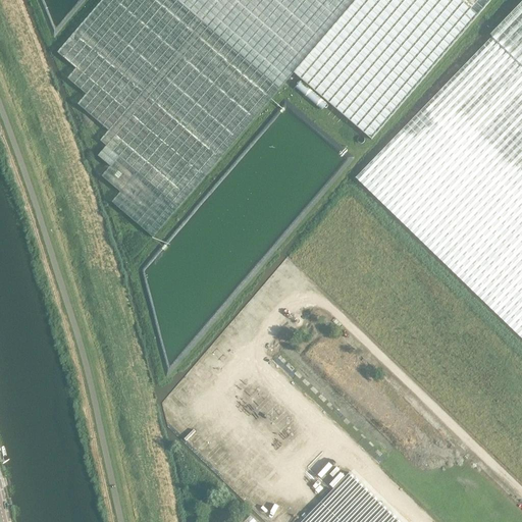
[(357,0),(103,0),(58,53),(76,69),(67,79),(87,95),(77,105),(109,132),(100,142),(107,147),(98,156),(110,167),(102,177),(120,193),(112,203),(153,238),(294,73),(357,0)]
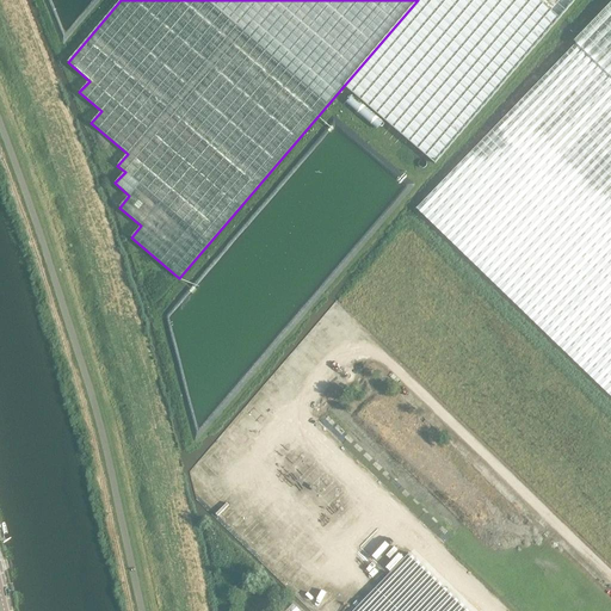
[(418,0),(344,86),(434,164),(575,0),(418,0)]
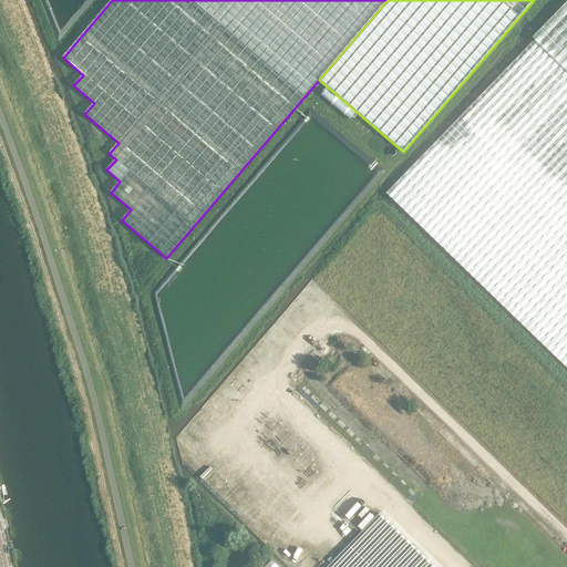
[(566,1),(533,38),(535,40),(387,194),(538,341),(566,369),(566,1)]
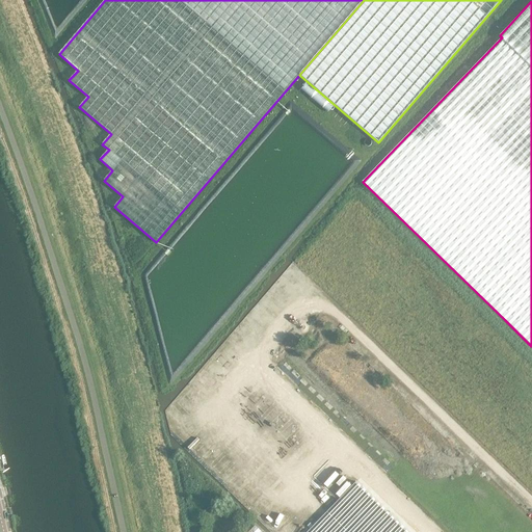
[(407,531),(356,482),(308,531),(407,531)]
